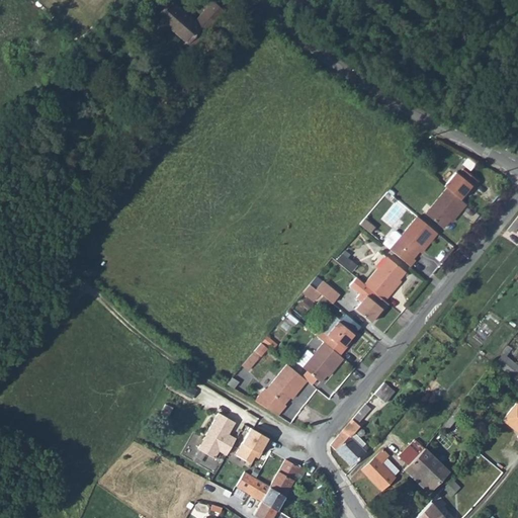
[(179,0),(170,0),(155,19),(166,29),(173,21),(198,42),(211,26),(179,0)]
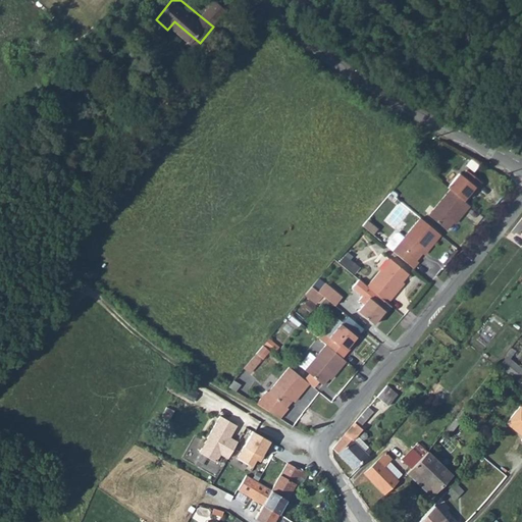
[(221,0),(213,0),(205,10),(218,20),(229,7),(221,0)]
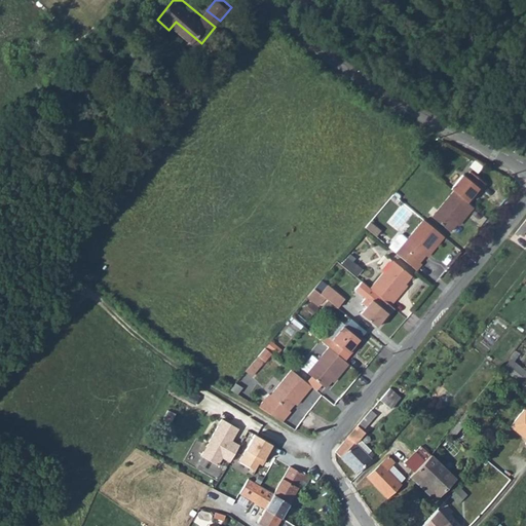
[(525,136),(525,116),(517,128),(525,137),(525,136)]
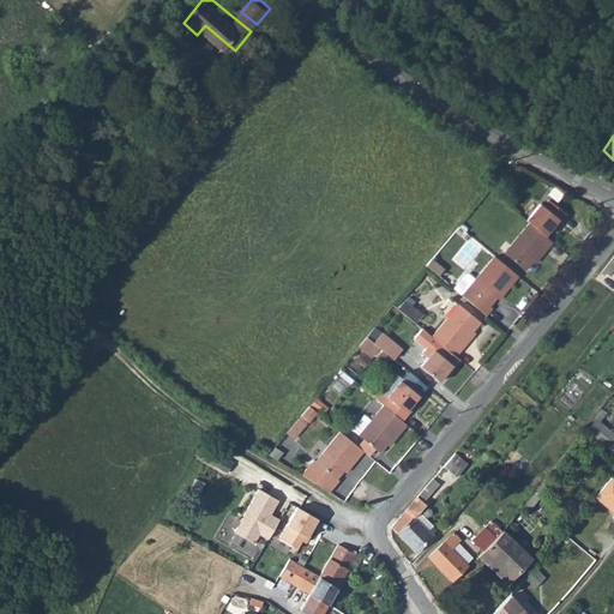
[(536,200),(522,217),(527,221),(542,232),(552,221),(554,222),(564,211),(546,197),(540,203),(536,200)]
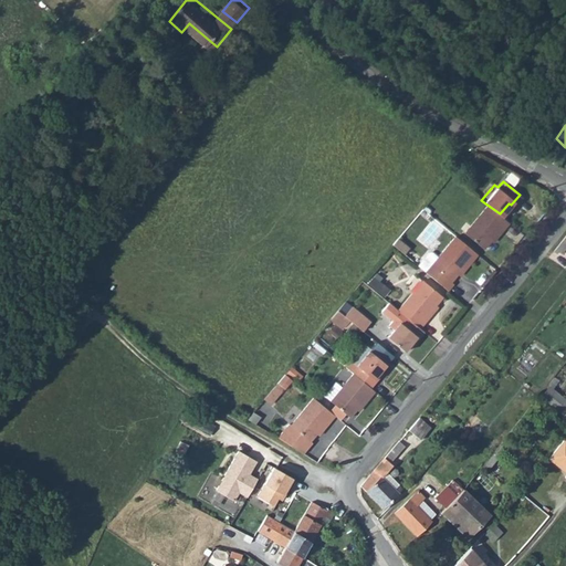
[(500,213),(485,203),(462,230),(482,247),(498,228),(500,229),(507,220),(500,213)]
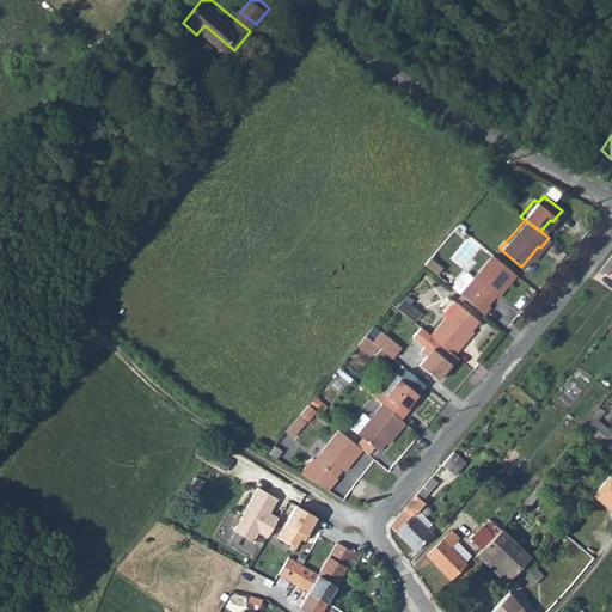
[(611,252),(599,270),(604,274),(611,263),(611,252)]
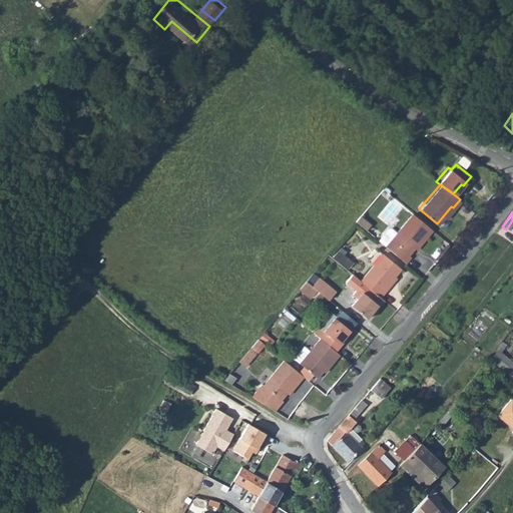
[(377,239),(384,244),(404,261),(410,254),(407,253),(424,232),(426,234),(431,228),(411,212),(395,231),(389,226),(387,227),(377,239)]
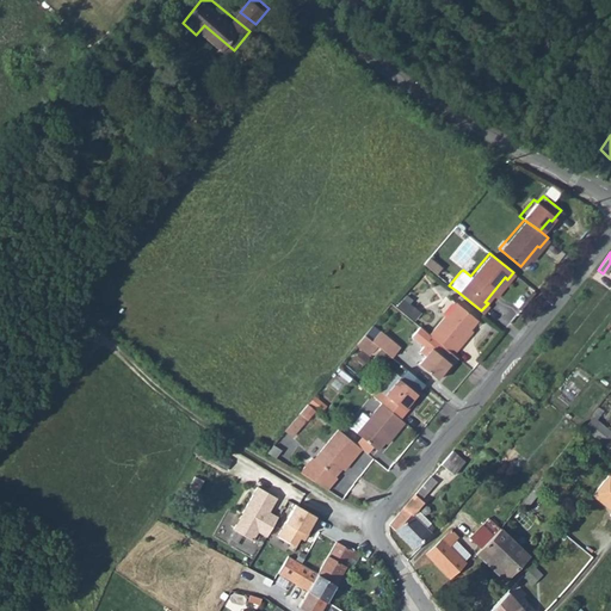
[(456,301),(430,333),(438,340),(454,352),(460,345),(456,343),(476,318),(456,301)]
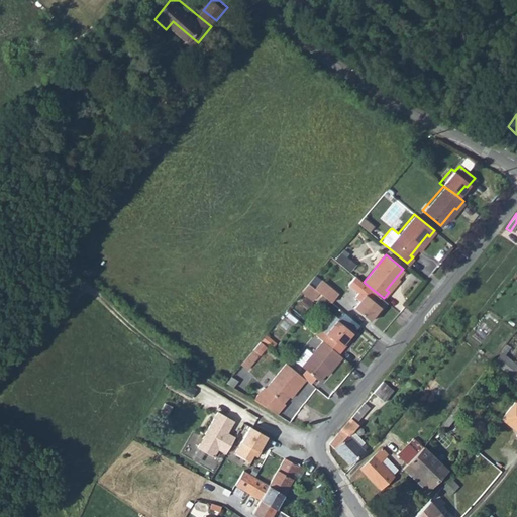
[(313,274),(306,283),(313,288),(320,279),(313,274)]
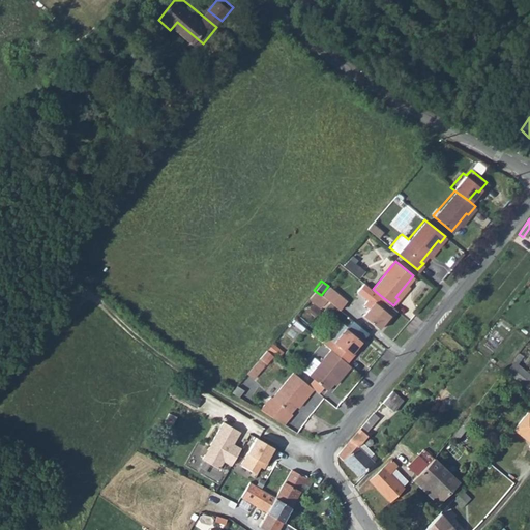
[(328,286),(321,295),(324,298),(337,308),(345,299),(328,286)]
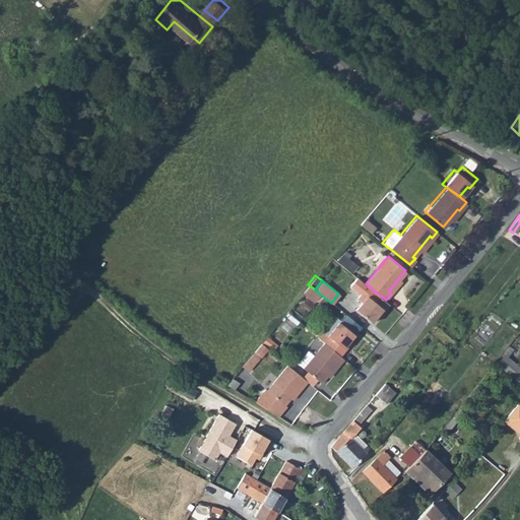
[(315,289),(308,284),(302,293),(312,301),(318,293),(315,289)]
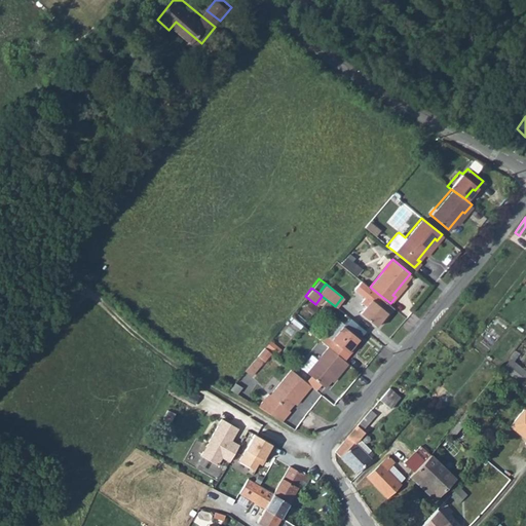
[(390,303),(377,293),(373,298),(371,297),(359,311),(377,326),(378,326),(386,315),(388,317),(396,307),(390,303)]
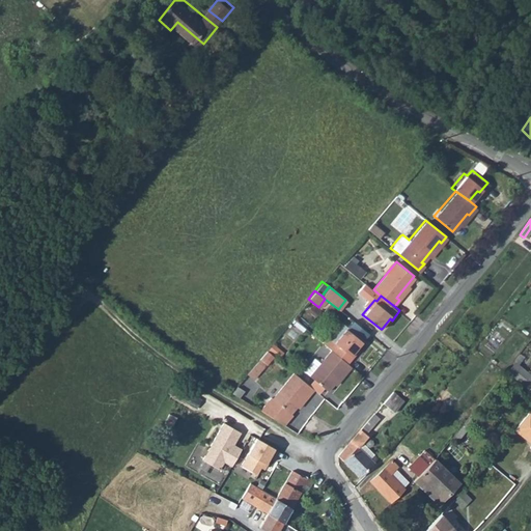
[(366,339),(371,332),(354,319),(348,328),(366,339)]
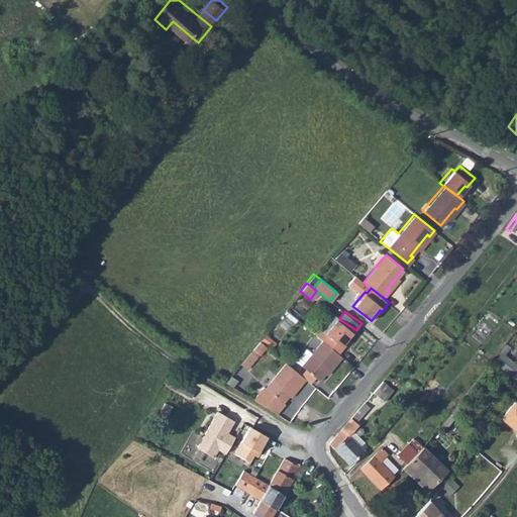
[(314,333),(324,340),(338,352),(346,342),(344,341),(352,331),(337,319),(326,332),(319,327),(314,333)]
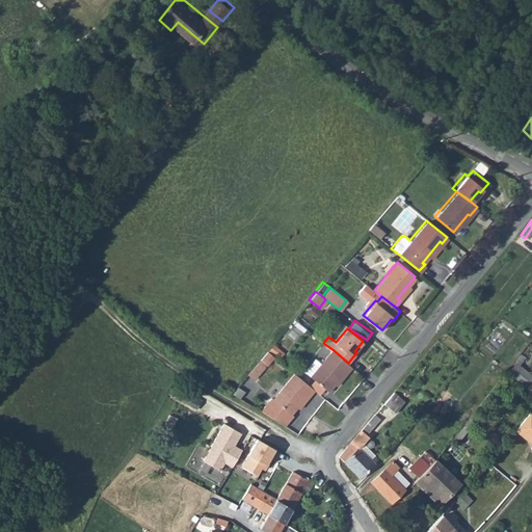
[(321,364),(310,377),(328,392),(334,384),(345,371),(347,373),(352,366),(348,363),(334,350),(333,350),(321,364)]
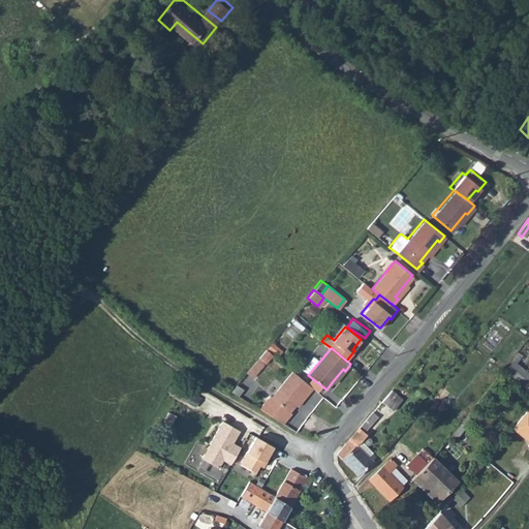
[(303,370),(308,375),(319,362),(313,358),(303,370)]
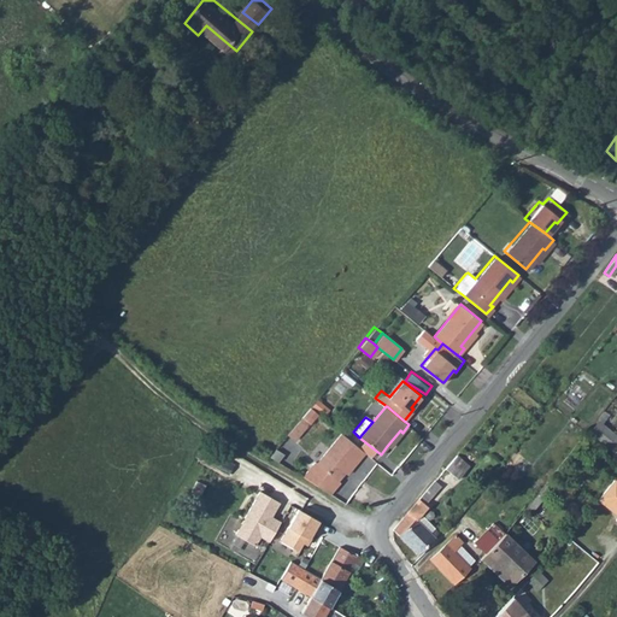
[(591,432),(616,451),(616,450),(616,432),(600,419),(591,432)]
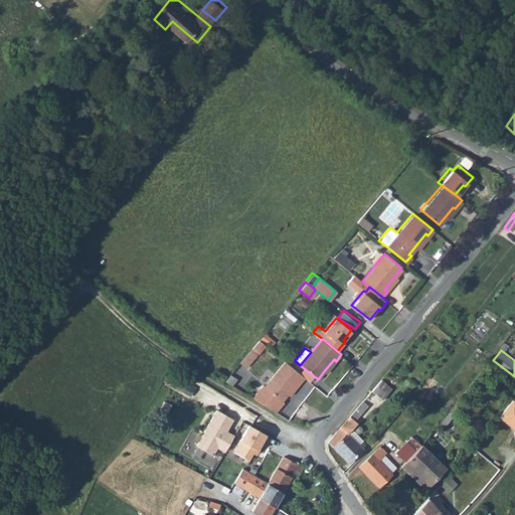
[(249,351),(236,367),(241,371),(254,356),(253,354),(249,351)]
